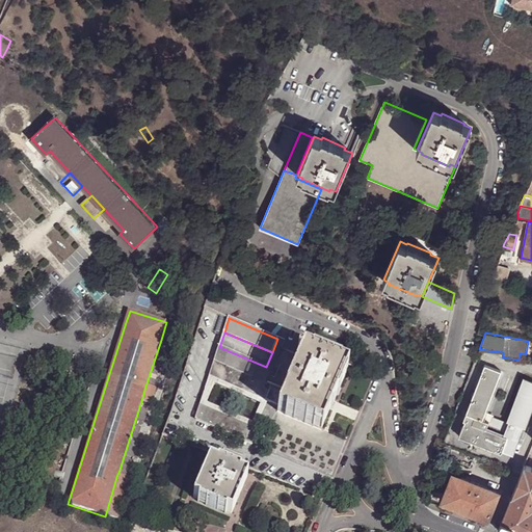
[(266,367),(272,369),(284,340),(277,339),(272,352),(266,367)]
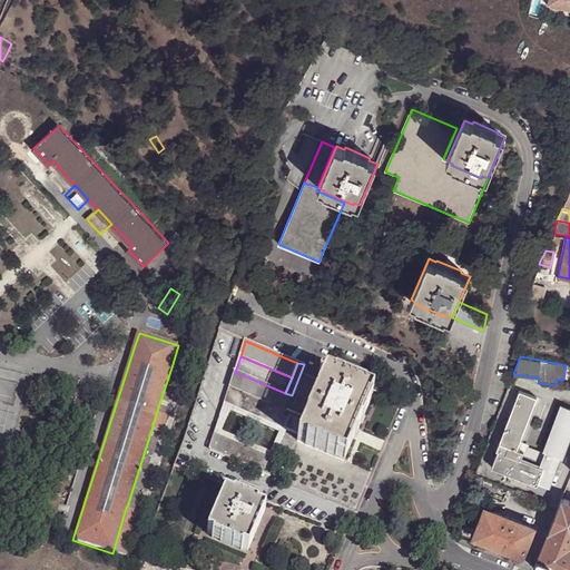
[(180,366),(173,364),(157,411),(166,413),(180,366)]
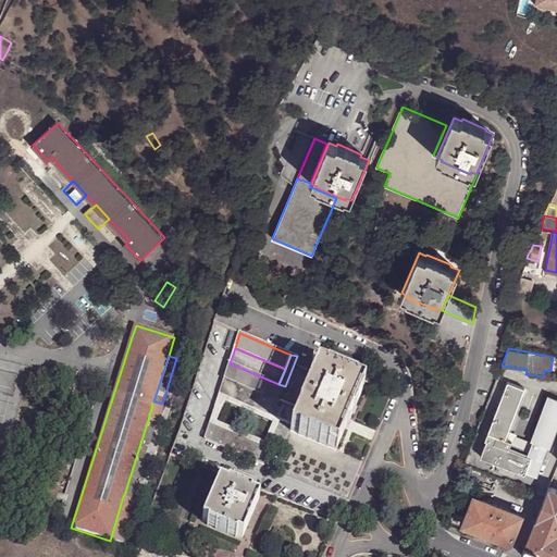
[(279,401),(284,404),(298,409),(314,373),(309,370),(312,362),(297,356),(285,386),(279,401)]
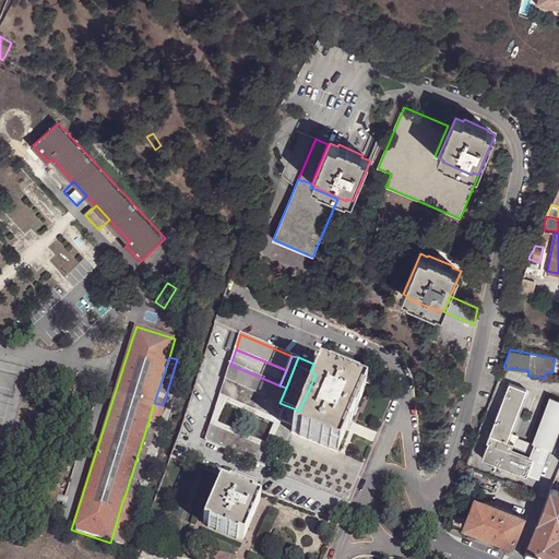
[(310,371),(316,375),(319,368),(319,367),(313,364),(310,371)]
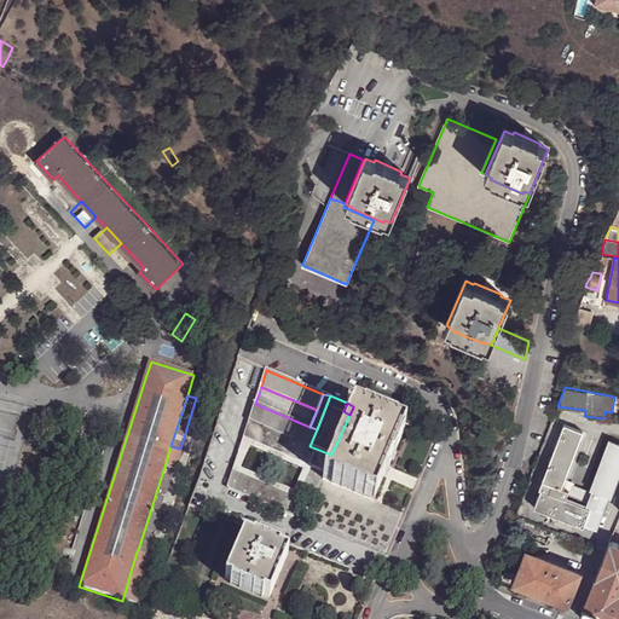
[(250,421),(310,446),(317,429),(310,427),(255,404),(250,421)]
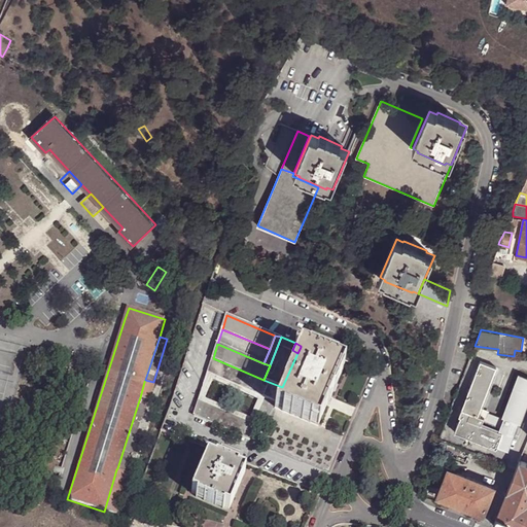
[(284,388),(278,402),(276,408),(283,411),(282,412),(312,424),(312,422),(320,425),(328,407),(329,407),(344,371),(343,371),(345,364),(337,361),(338,360),(309,348),(309,349),(301,346),(301,347),(297,353),(282,387),(284,388)]
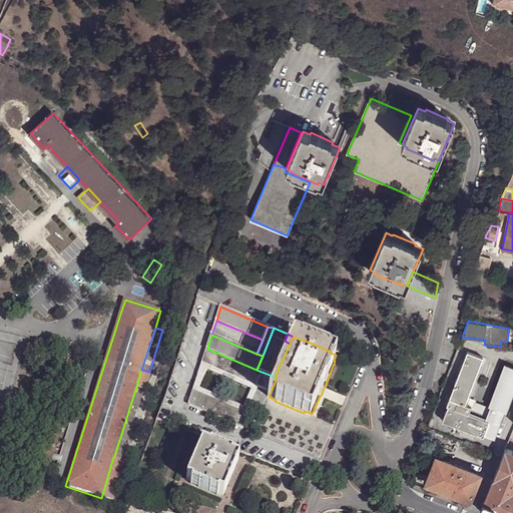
[(255,387),(257,386),(262,372),(257,370),(207,349),(202,364),(255,387)]
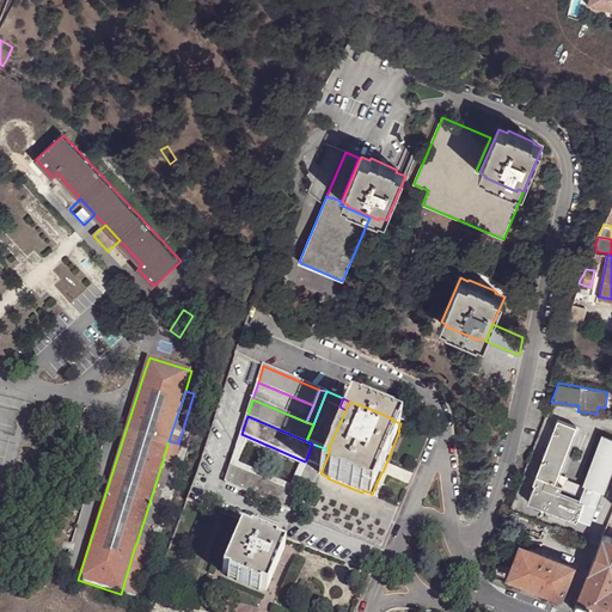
[(557,418),(532,482),(534,483),(527,501),(575,521),(576,518),(583,502),(558,493),(562,484),(554,481),(556,475),(576,426),(557,418)]
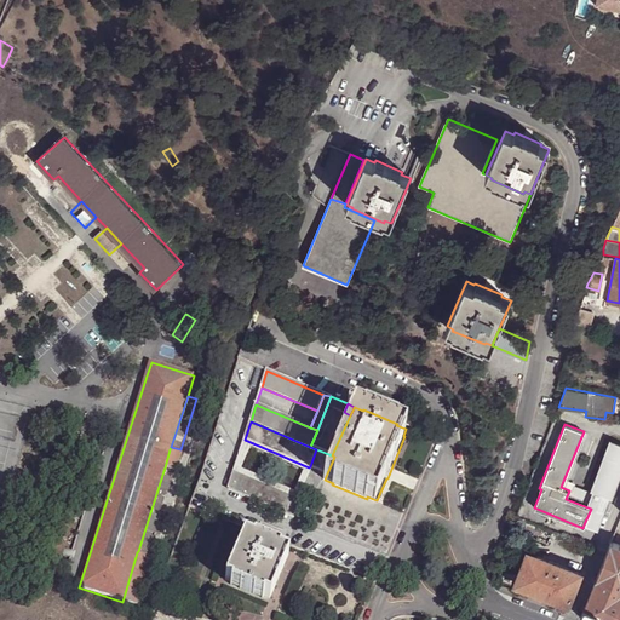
[(298,499),(309,468),(245,440),(234,472),(298,499)]
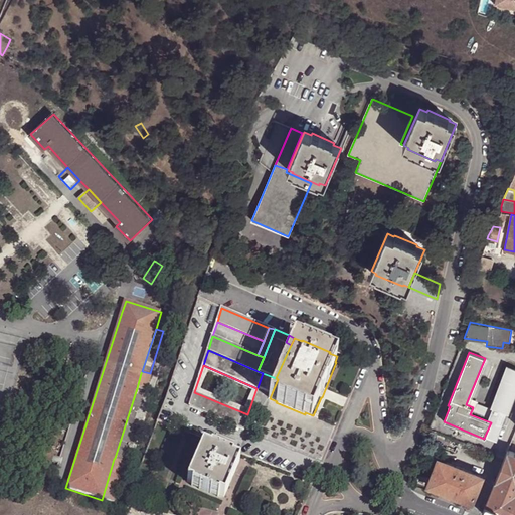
[(470,414),(491,422),(485,436),(496,440),(506,413),(508,414),(514,397),(514,370),(508,368),(491,408),(468,399),(466,404),(473,407),(470,414)]
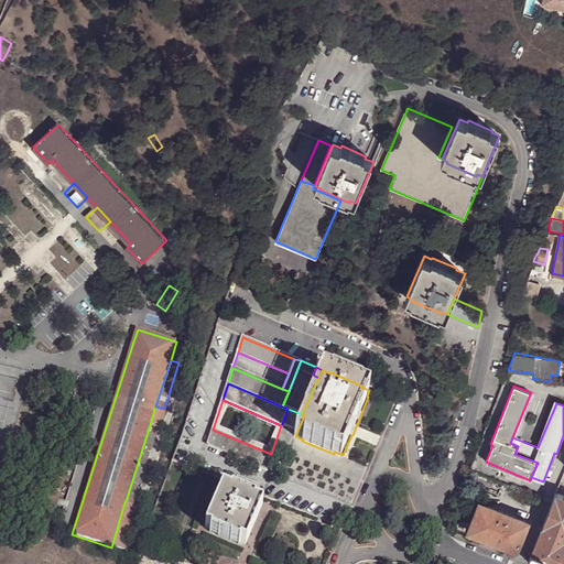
[(167,411),(154,409),(150,425),(162,429),(167,411)]
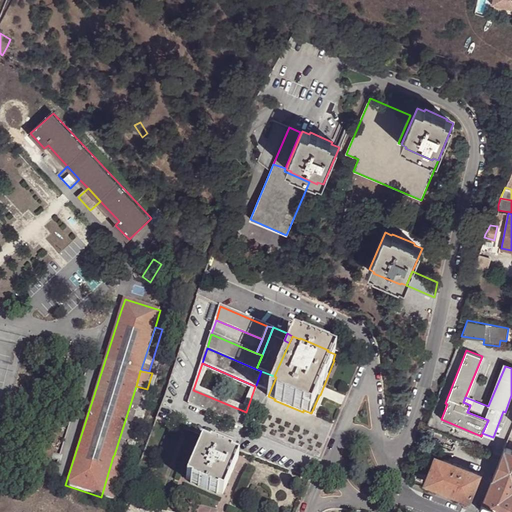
[(261,371),(256,385),(257,386),(270,391),(276,377),(274,376),(261,371)]
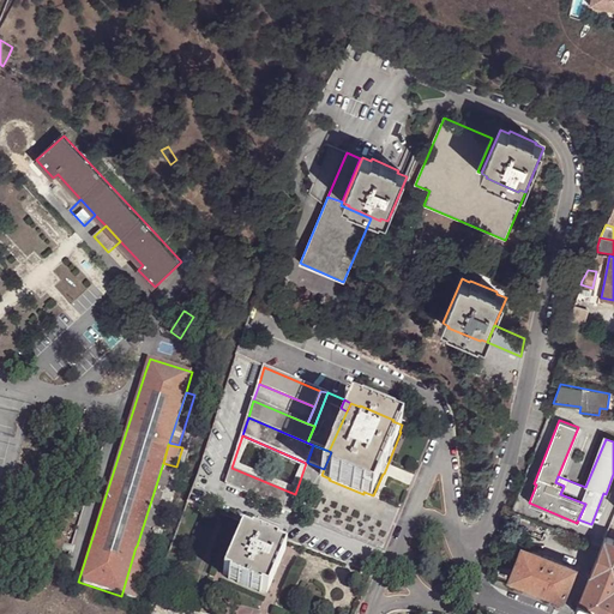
[(295,494),(232,468),(226,486),(292,512),(299,497),(295,494)]
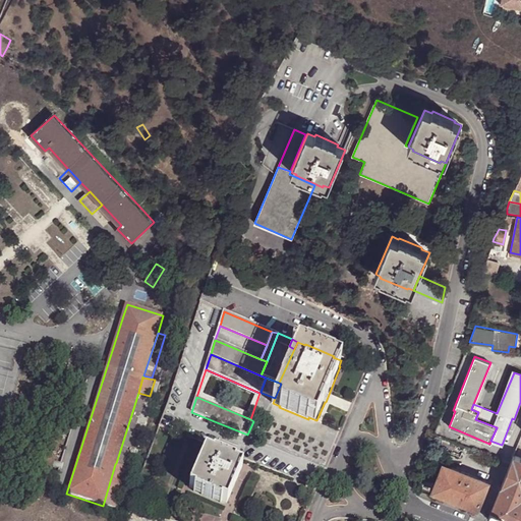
[(143,402),(136,399),(116,463),(124,465),(143,402)]
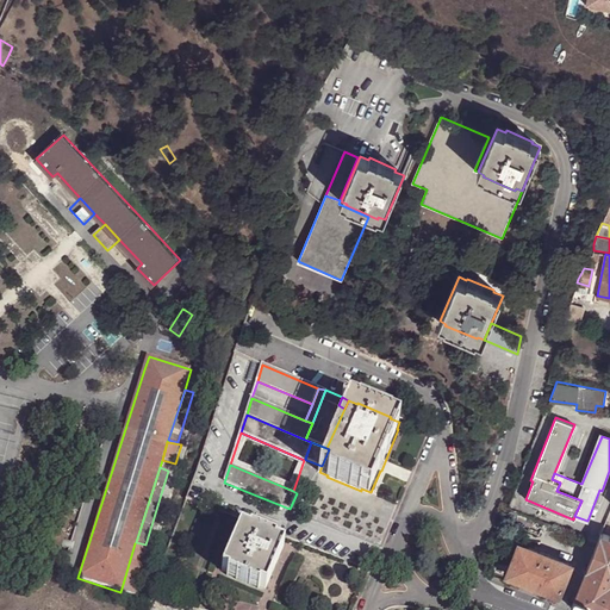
[(500,526),(497,535),(503,537),(508,528),(500,526)]
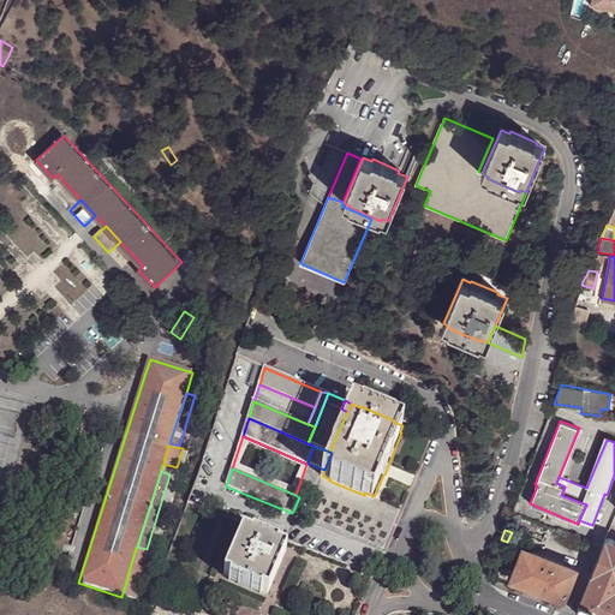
[(243,532),(224,577),(230,579),(230,581),(261,596),(263,593),(268,596),(287,551),(279,548),(280,545),(252,535),(251,537),(243,532)]
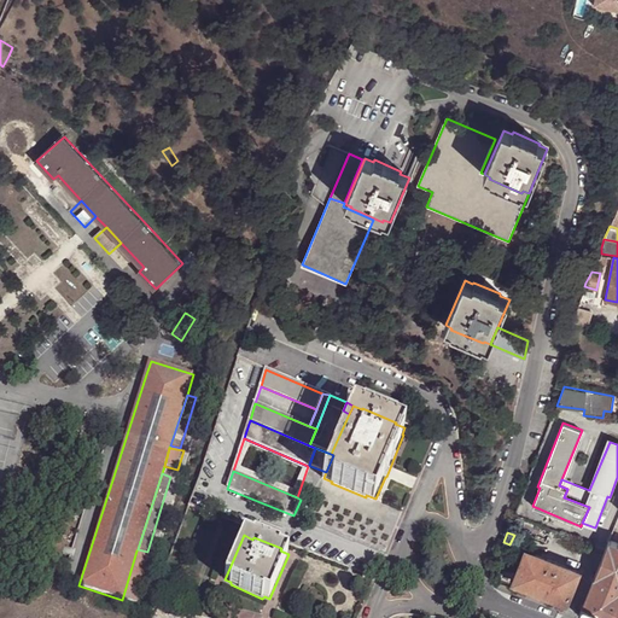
[(617,617),(617,543),(608,540),(604,551),(578,614),(577,616),(582,617),(617,617)]
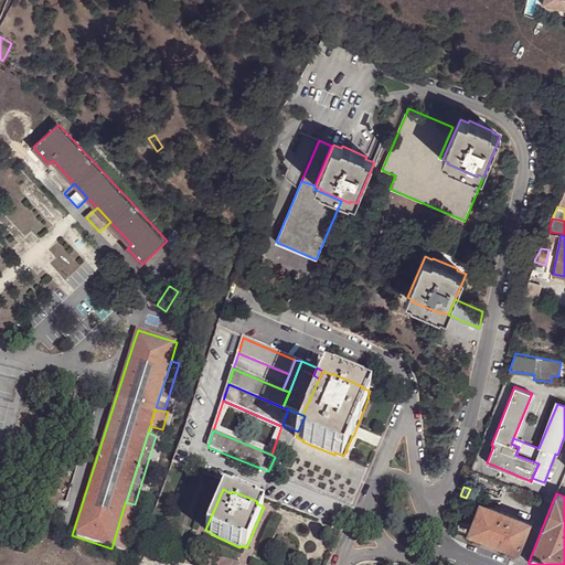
[(125,503),(112,548),(127,552),(140,508),(125,503)]
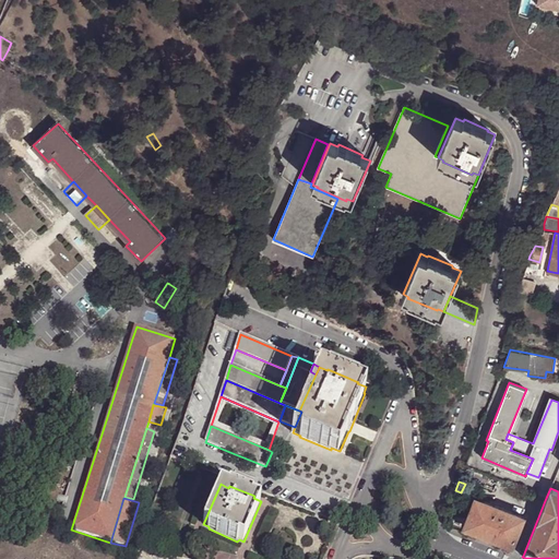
[(479,532),(497,538),(512,545),(523,516),(475,498),(464,526),(479,532)]
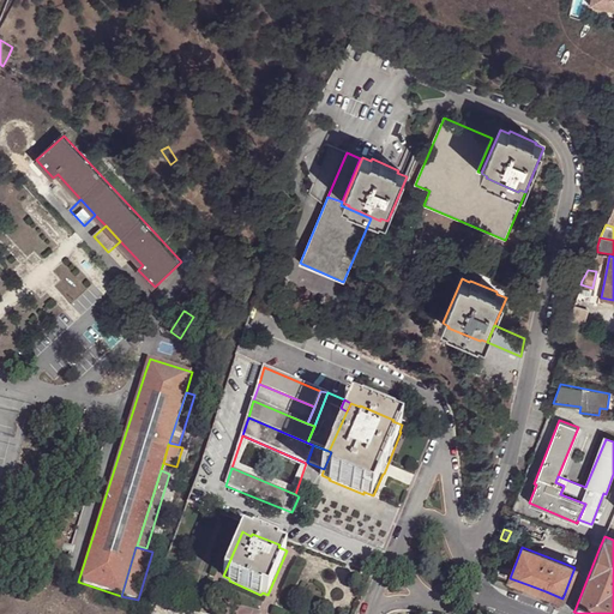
[(545,596),(546,591),(527,584),(524,589),(545,596)]
